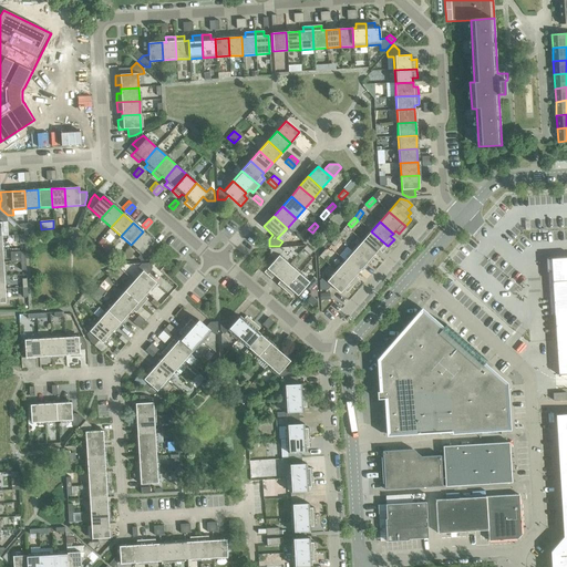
[(312,233),(308,229),(302,236),(306,239),(312,233)]
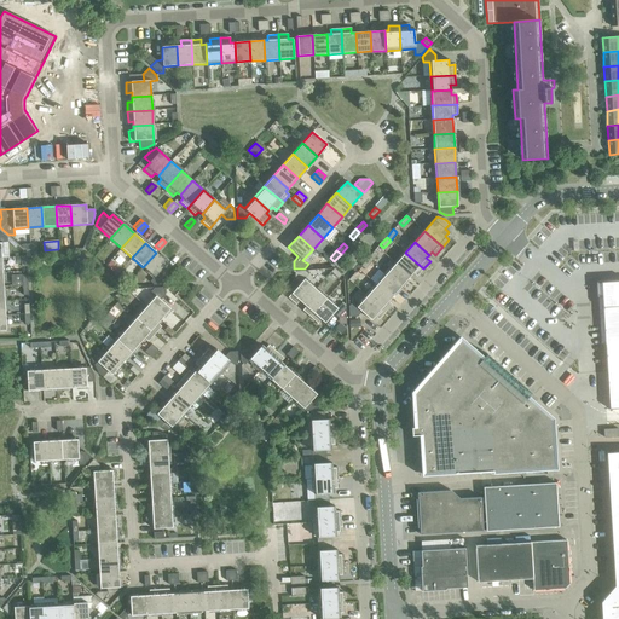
[(374,250),(368,259),(371,262),(379,254),(374,250)]
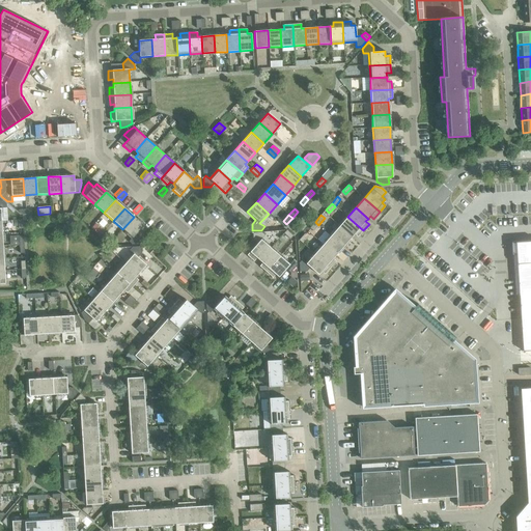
[(134,217),(122,229),(133,238),(129,242),(132,245),(141,244),(140,238),(136,233),(143,225),(134,217)]
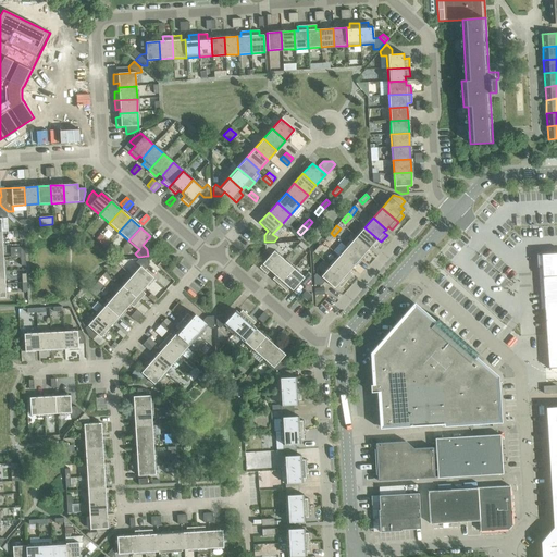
[(364,227),(356,237),(369,249),(371,246),(374,249),(381,242),(364,227)]
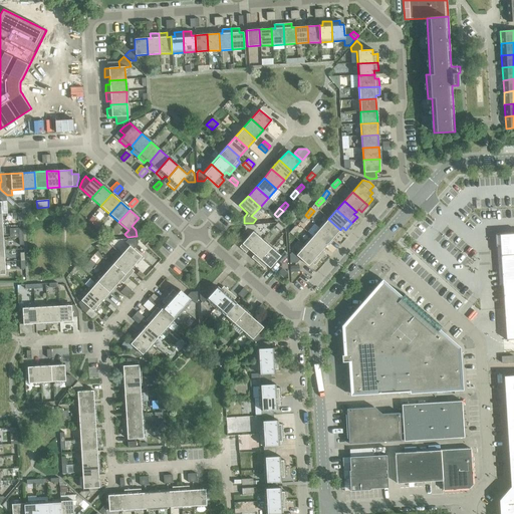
[(308,218),(305,215),(299,221),(303,224),(308,218)]
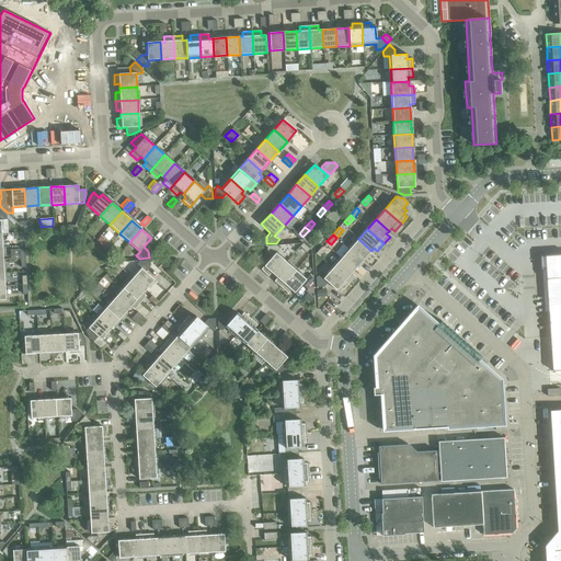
[(101,237),(96,241),(102,247),(106,242),(101,237)]
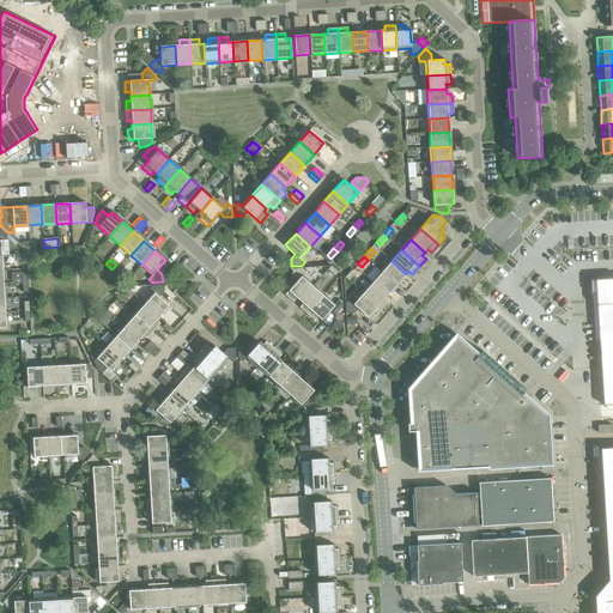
[(392,261),(382,272),(396,285),(406,274),(392,261)]
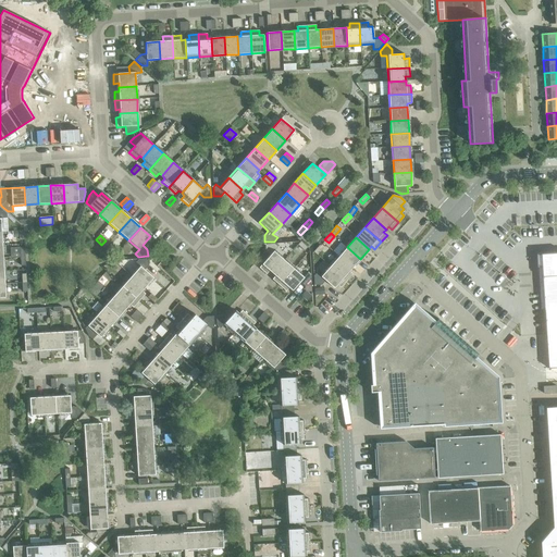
[(297,245),(304,250),(307,247),(300,242),(297,245)]
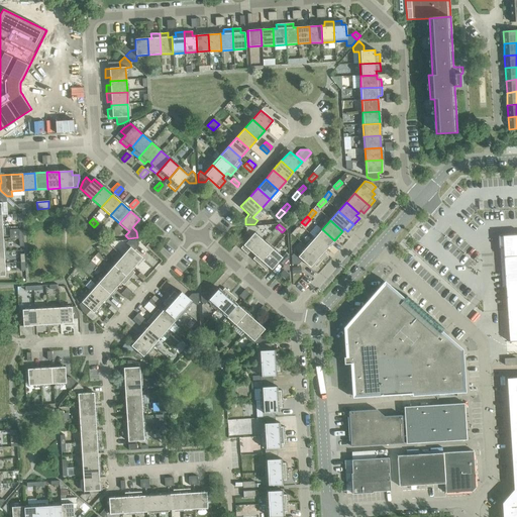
[(249,251),(252,253),(264,241),(253,233),(257,229),(254,226),(245,227),(246,233),(250,237),(240,248),(247,254),(249,251)]
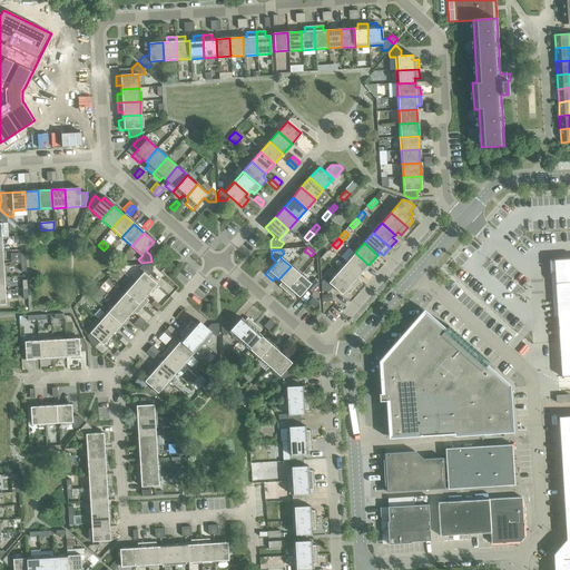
[(326,251),(321,258),(324,262),(331,254),(326,251)]
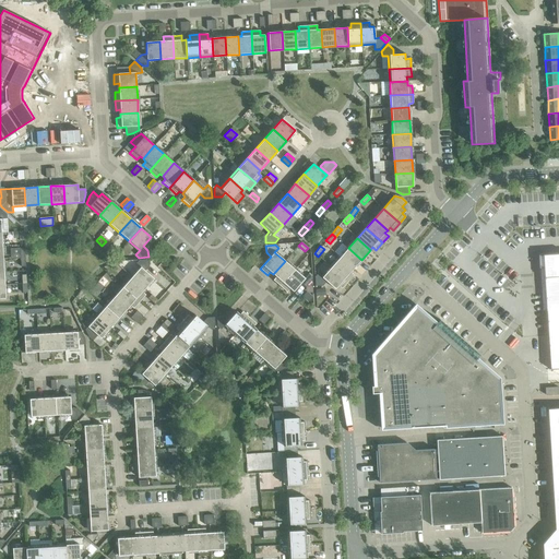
[(20,248),(10,249),(10,259),(20,258),(20,249),(20,248)]
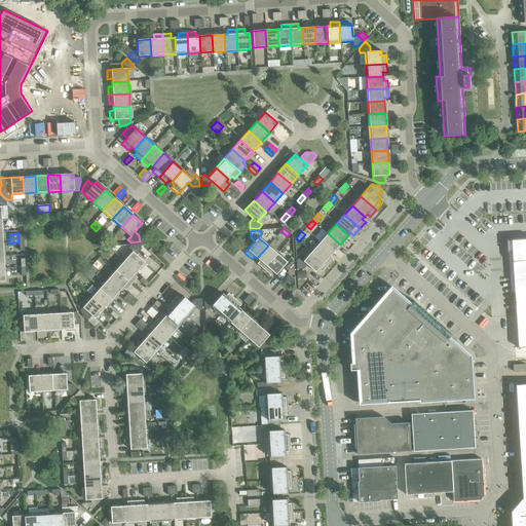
[(328,233),(320,242),(332,254),(340,245),(328,233)]
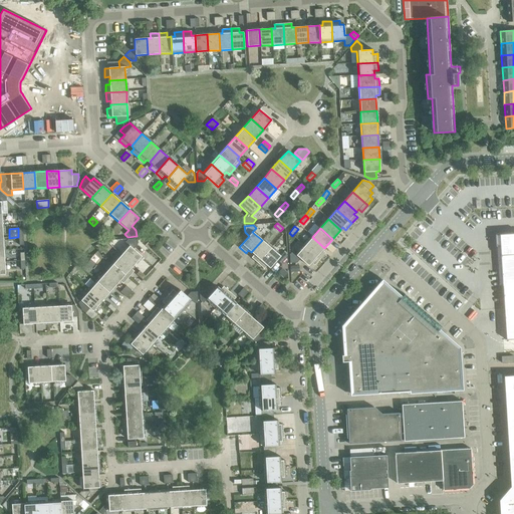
[(513,339),(513,233),(495,235),(495,247),(496,247),(499,247),(502,285),(502,286),(505,339),(506,340),(513,339)]
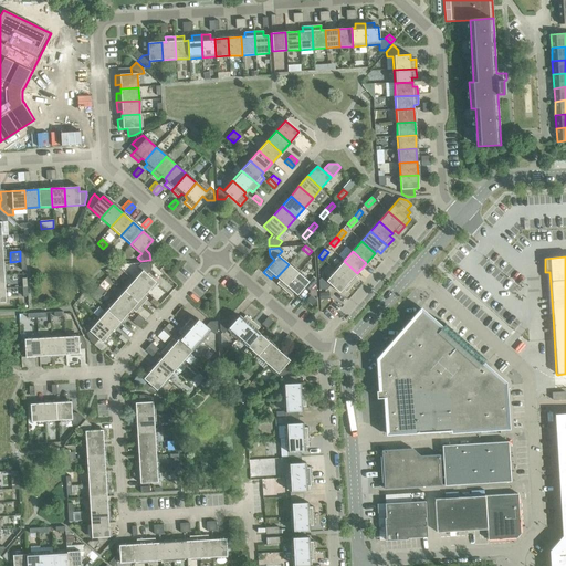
[(344,261),(335,271),(352,285),(358,279),(355,275),(357,273),(344,261)]
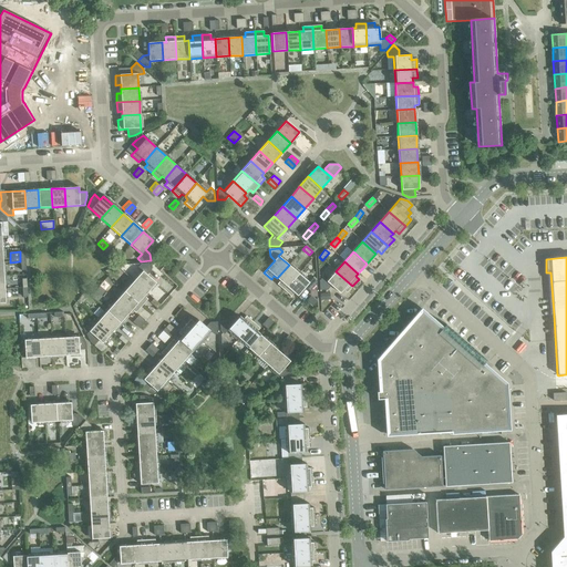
[(143,271),(133,281),(146,294),(156,282),(147,275),(151,270),(151,264),(141,264),(138,267),(143,271)]
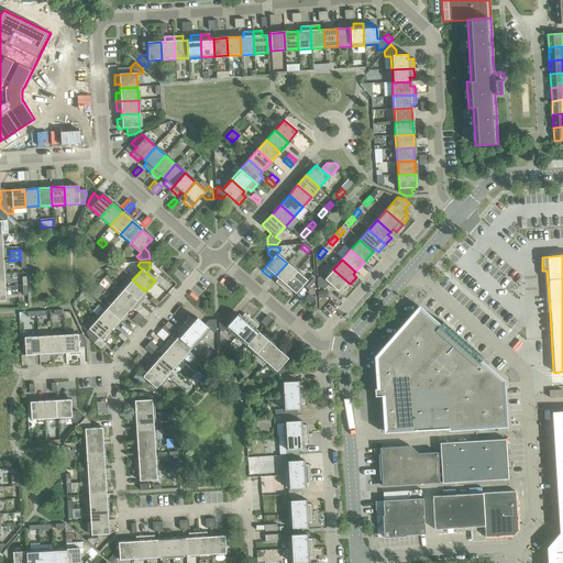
[(275,283),(282,288),(297,272),(287,263),(275,276),(278,278),(275,283)]
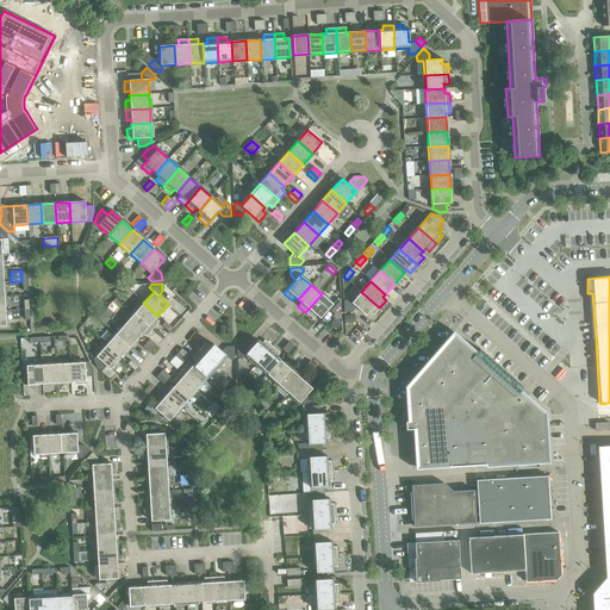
[(379,307),(361,292),(352,303),(347,299),(343,303),(344,312),(352,312),(356,307),(366,316),(368,312),(373,316),(379,307)]
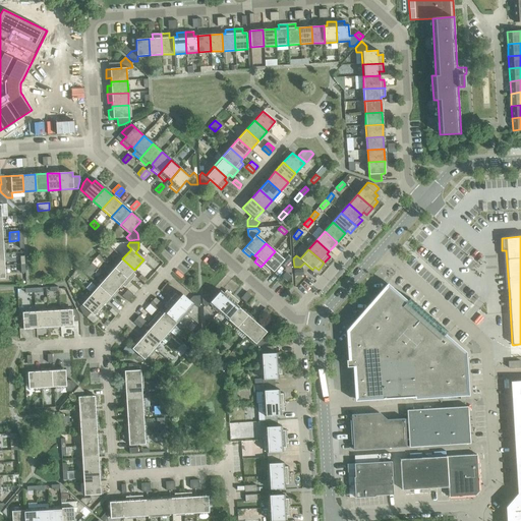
[(275,251),(261,267),(268,273),(270,270),(273,272),(281,264),(285,268),(291,267),(291,258),(287,255),(284,259),(275,251)]
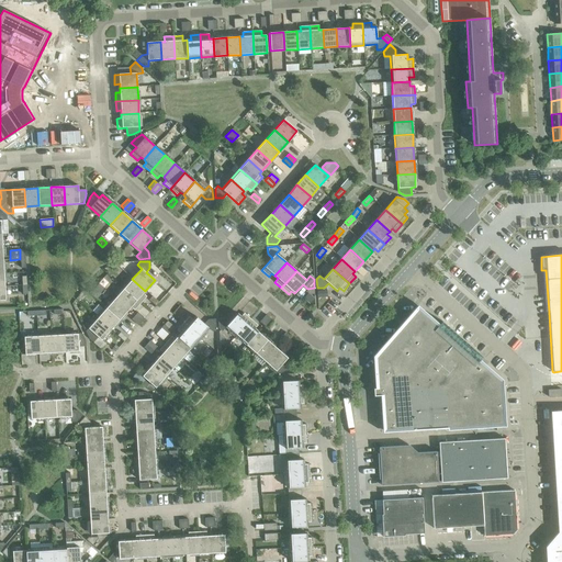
[(132,279),(123,289),(141,303),(146,296),(143,293),(145,291),(132,279)]
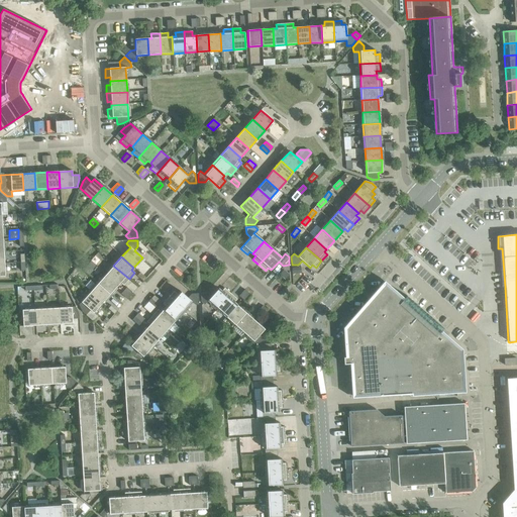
[(113,266),(106,275),(118,286),(120,283),(123,286),(129,279),(113,266)]
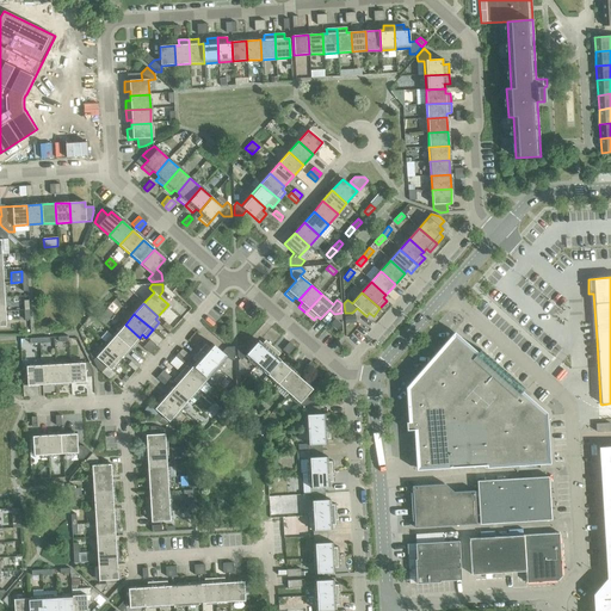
[(161,326),(170,333),(173,328),(165,322),(161,326)]
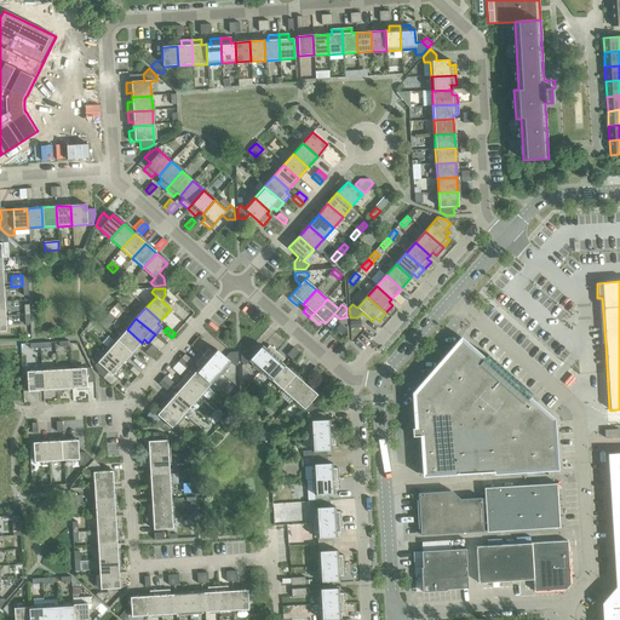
[(127,329),(118,340),(132,354),(142,343),(127,329)]
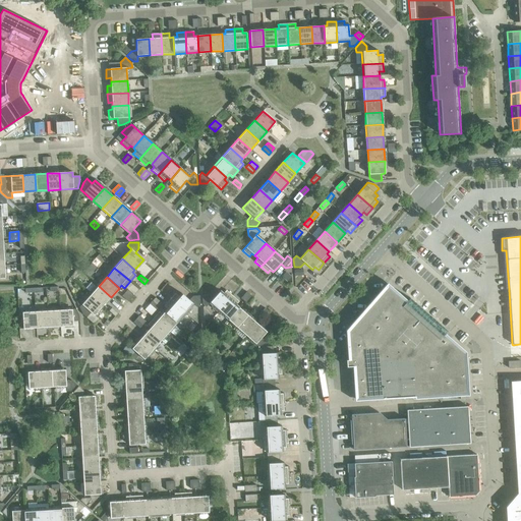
[(99,286),(91,295),(103,306),(111,297),(99,286)]
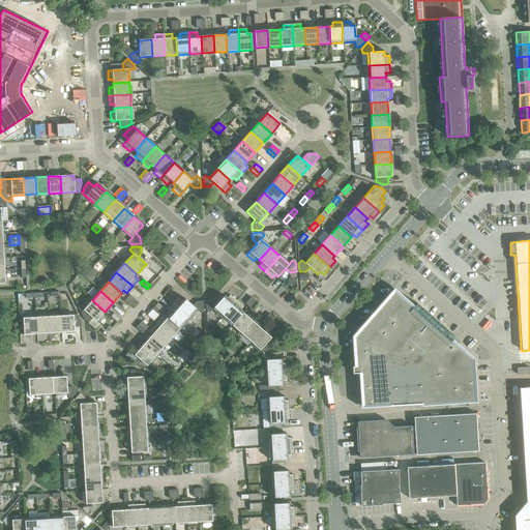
[(356,366),(352,366),(353,374),(359,373),(361,408),(363,408),(371,407),(389,406),(421,404),(422,406),(477,402),(474,358),(451,339),(453,336),(454,336),(416,303),(416,304),(413,307),(394,291),(354,336),(356,366)]
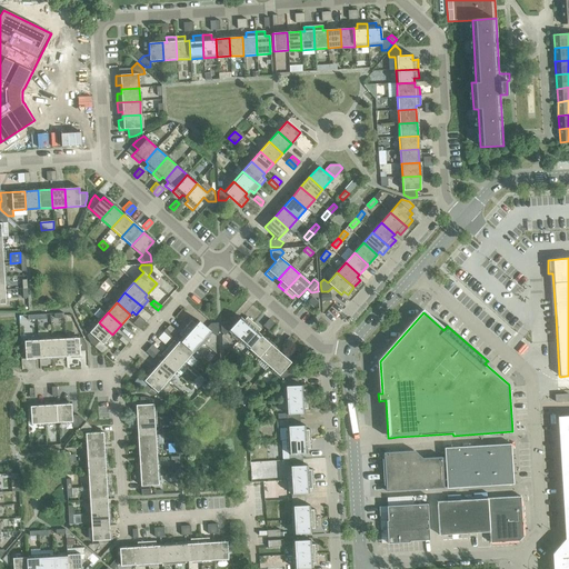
[(139,317),(136,320),(143,326),(146,322),(139,317)]
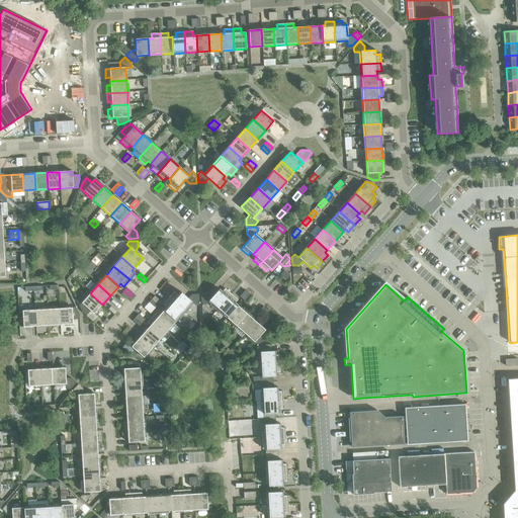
[(208,301),(218,310),(231,294),(225,288),(222,291),(219,289),(211,297),(207,293),(200,294),(201,303),(204,306),(208,301)]
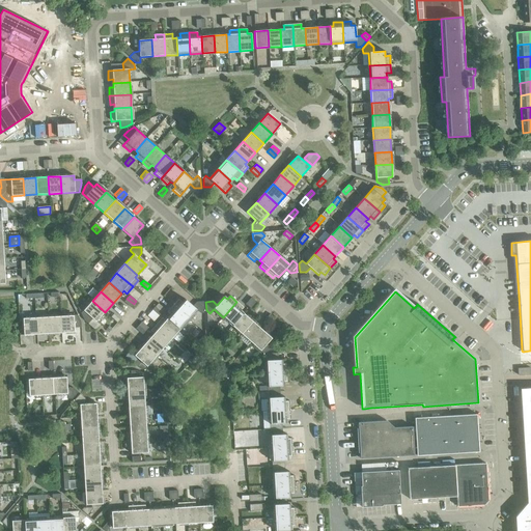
[(245,304),(249,307),(254,301),(251,298),(245,304)]
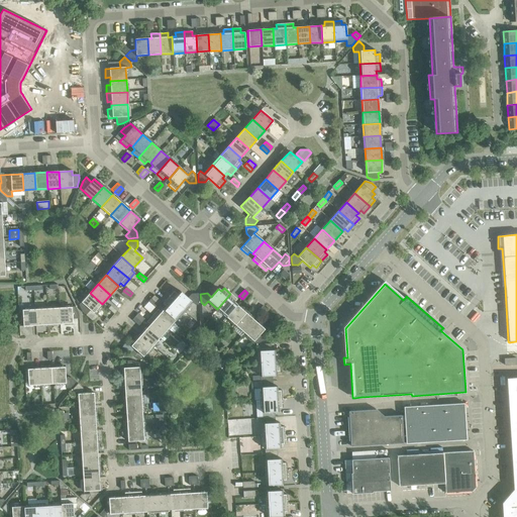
[(130,296),(123,291),(120,294),(127,300),(130,296)]
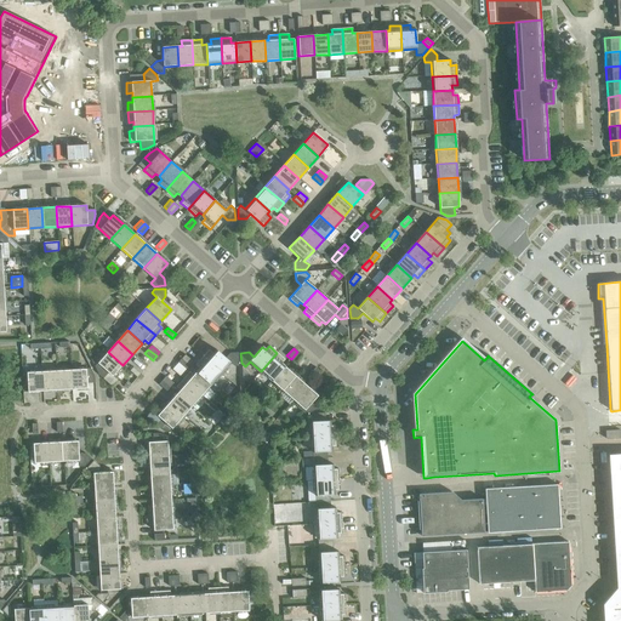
[(209,349),(201,358),(221,374),(231,363),(235,366),(239,363),(238,353),(229,353),(226,358),(216,349),(212,353),(209,349)]
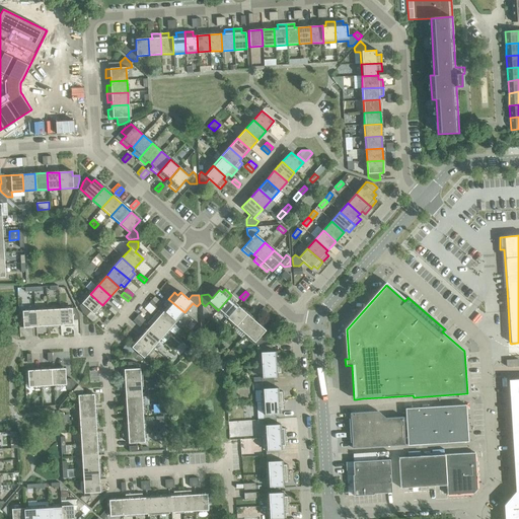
[(102,305),(90,294),(79,306),(82,313),(86,316),(90,311),(93,314),(102,305)]
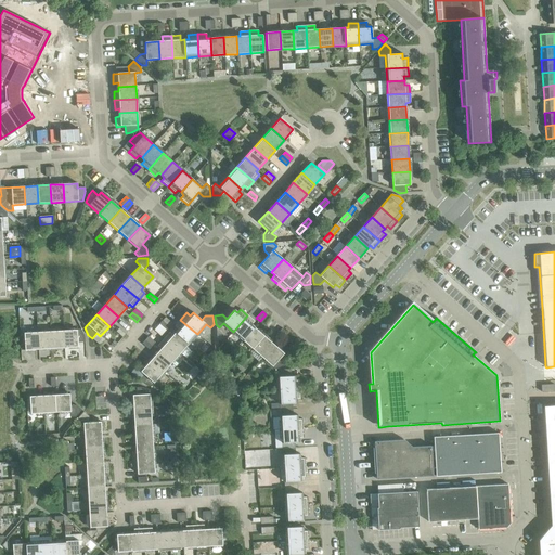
[(266,314),(260,321),(263,324),(269,318),(266,314)]
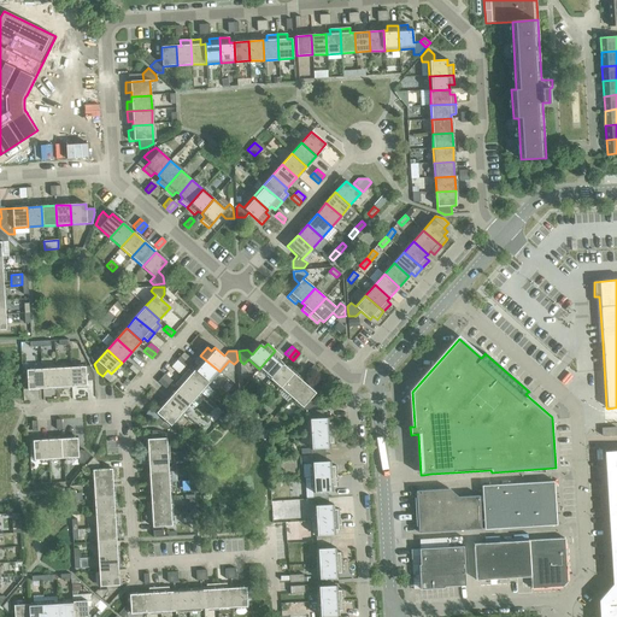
[(259,369),(270,378),(282,364),(280,362),(283,357),(275,351),(259,369)]
